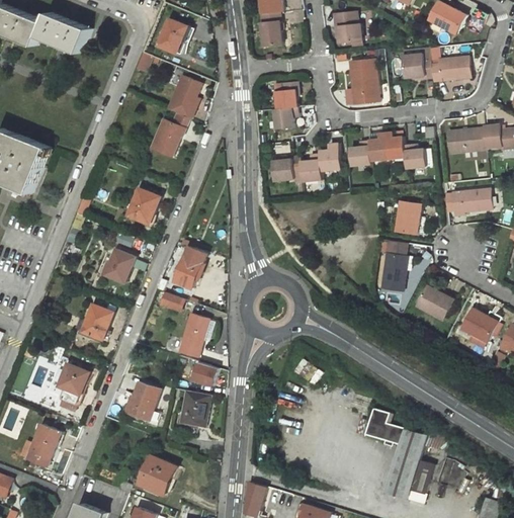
[(257,0),(259,13),(278,12),(281,11),(279,0),(257,0)]
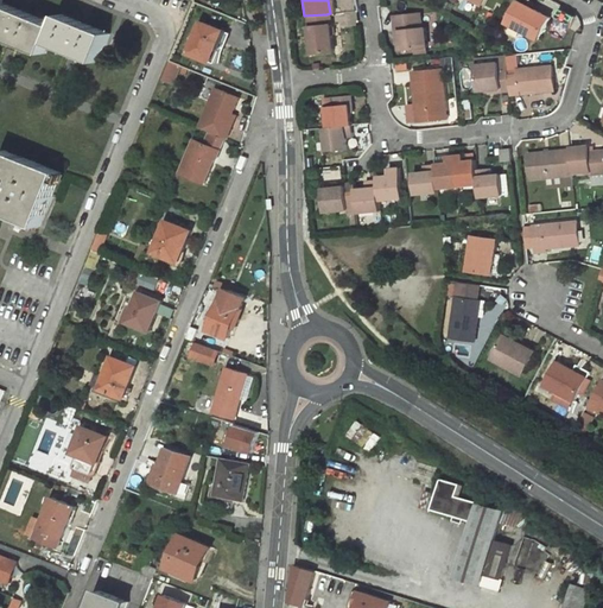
[(546,17),(515,1),(503,23),(525,35),(526,32),(537,37),(546,17)]
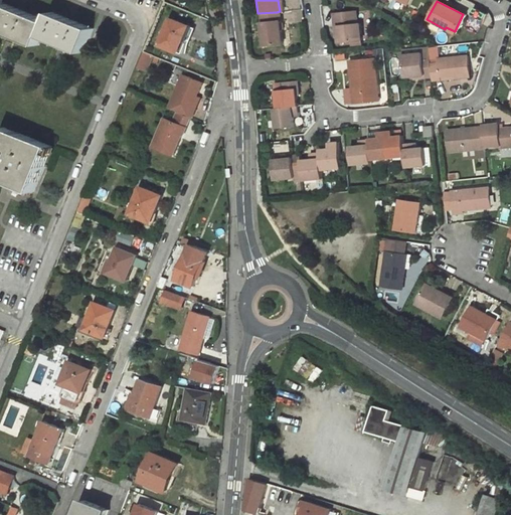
[(0,31),(36,45),(39,36),(80,53),(91,29),(49,12),(45,22),(0,4),(0,31)]
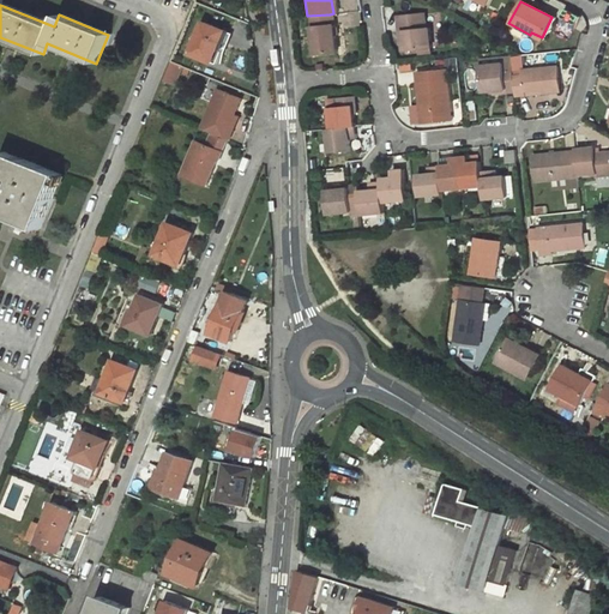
[(421,13),(395,16),(396,31),(399,31),(401,43),(402,50),(428,48),(426,30),(422,31),(421,13)]
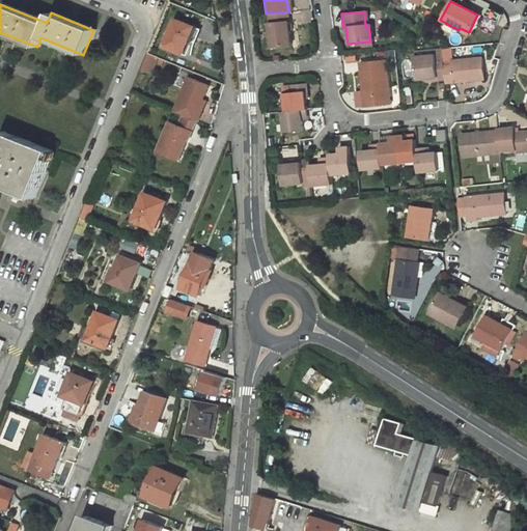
[(266,14),(269,47),(288,45),(285,12),(266,14)]
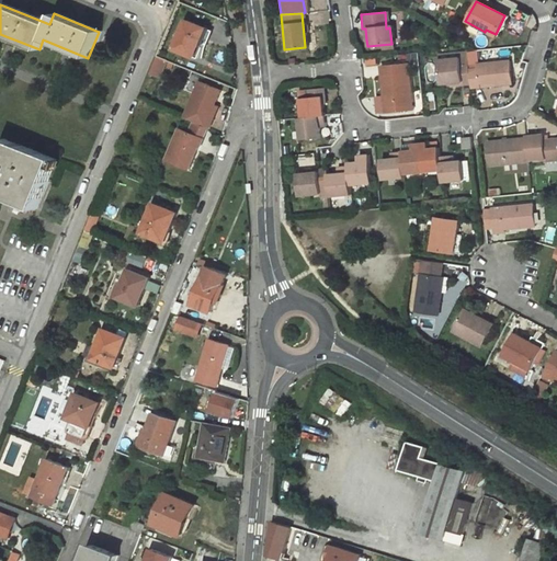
[(207,30),(184,20),(172,48),(195,58),(207,30)]
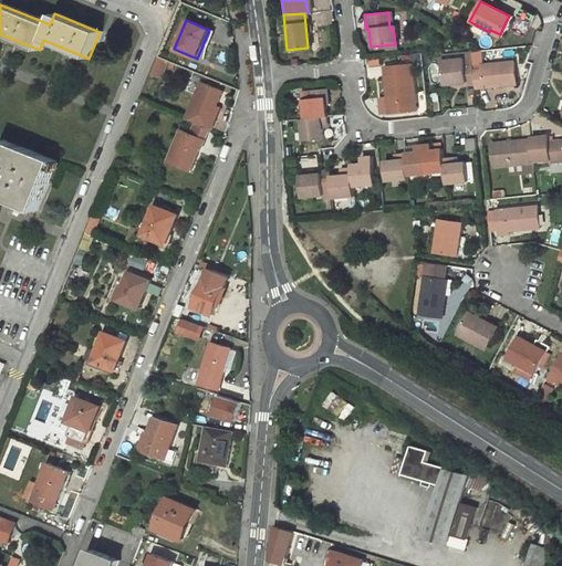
[(440,60),(443,85),(457,83),(457,86),(472,85),(471,71),(469,53),(461,53),(461,59),(440,60)]
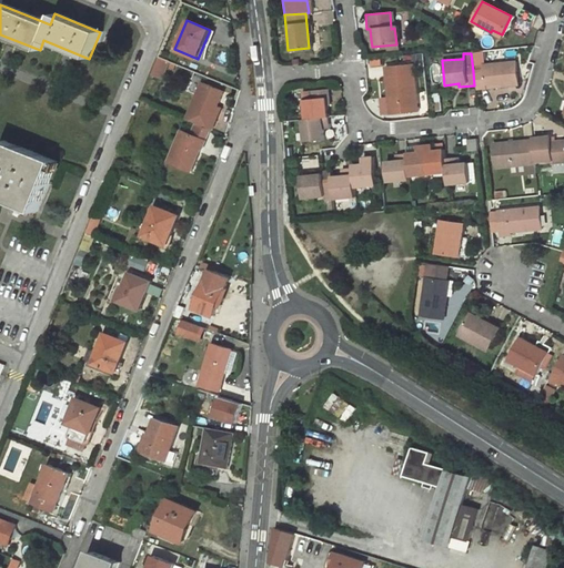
[(159,80),(165,62),(155,58),(149,75),(159,80)]
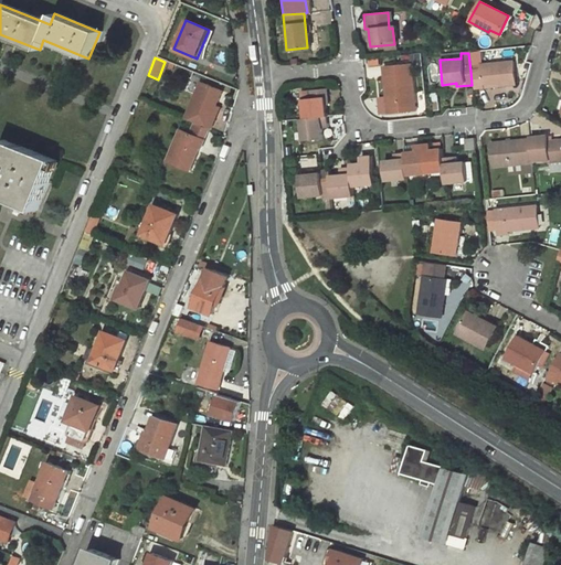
[(510,62),(477,64),(478,70),(470,71),(472,85),(472,88),(482,87),(482,84),(496,83),(496,86),(512,84),(510,62)]
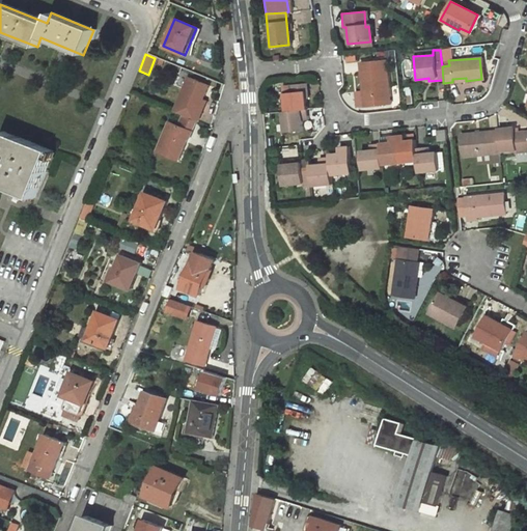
[(380,61),(358,63),(360,90),(364,90),(365,106),(388,103),(384,68),(381,68),(380,61)]
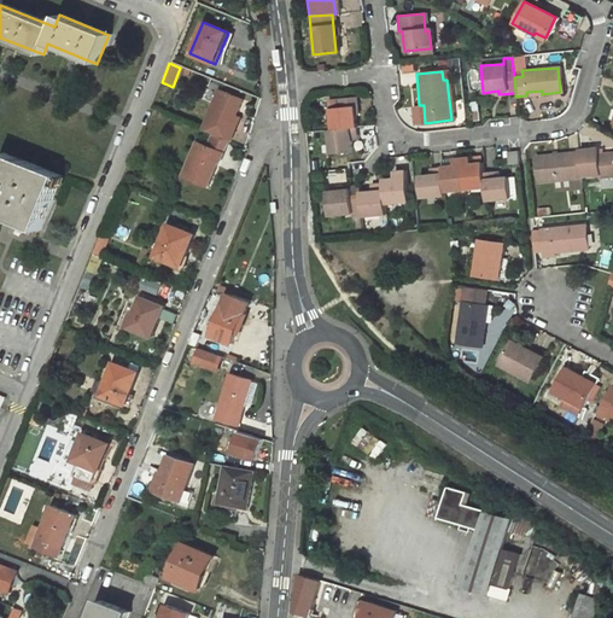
[(199,129),(226,141),(231,130),(226,129),(232,116),(239,99),(216,89),(199,129)]
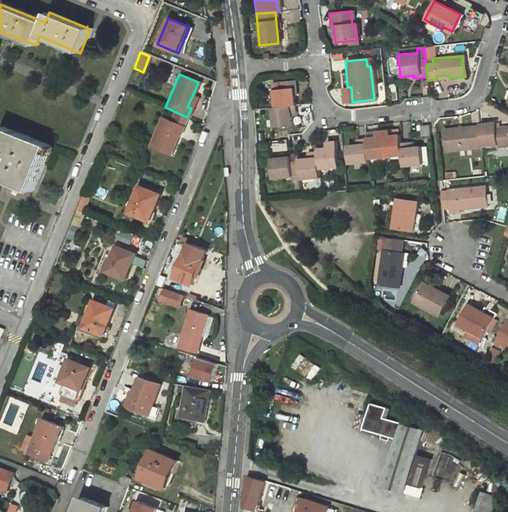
[(273,108),(293,106),(291,88),(293,88),(293,80),(270,83),(273,108)]
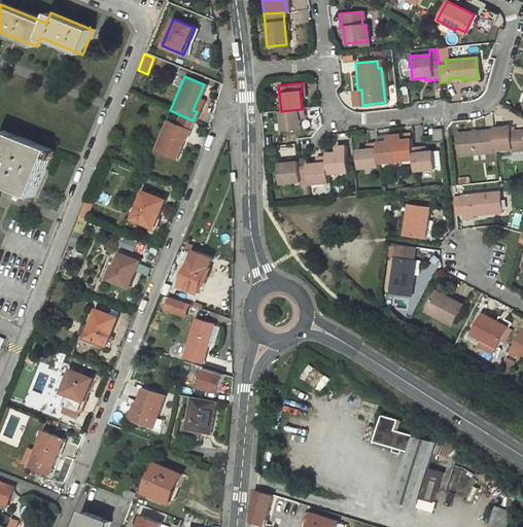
[(193,110),(197,111),(201,100),(198,99),(193,110)]
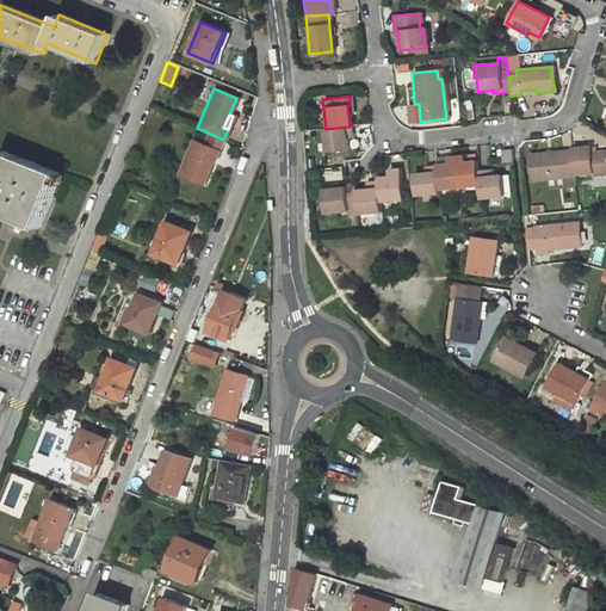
[(323,153),(345,150),(345,140),(344,136),(351,135),(350,127),(326,129),(321,129),(323,153)]
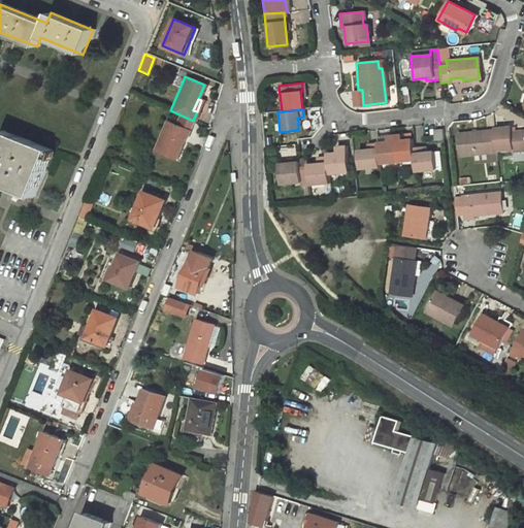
[(174,125),(167,122),(155,151),(174,159),(183,138),(185,138),(192,121),(178,114),(174,125)]
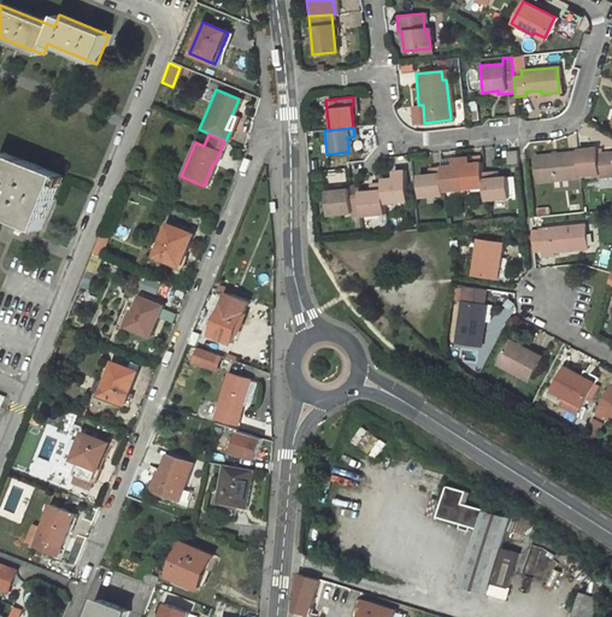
[(611,152),(594,154),(594,148),(574,151),(575,153),(577,177),(595,176),(596,177),(611,175),(611,152)]
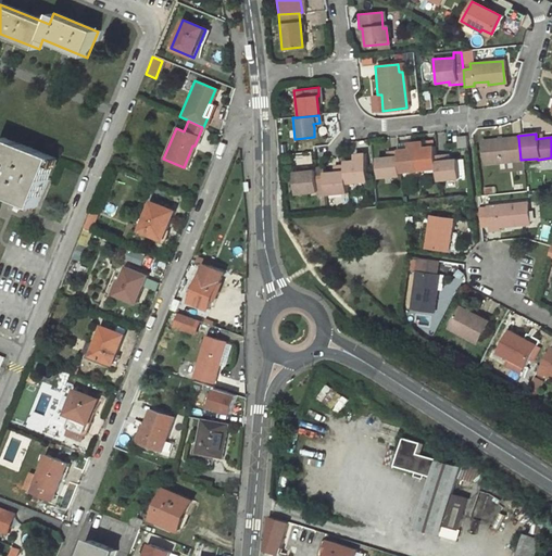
[(453,136),(454,143),(454,148),(464,147),(463,136),(453,136)]
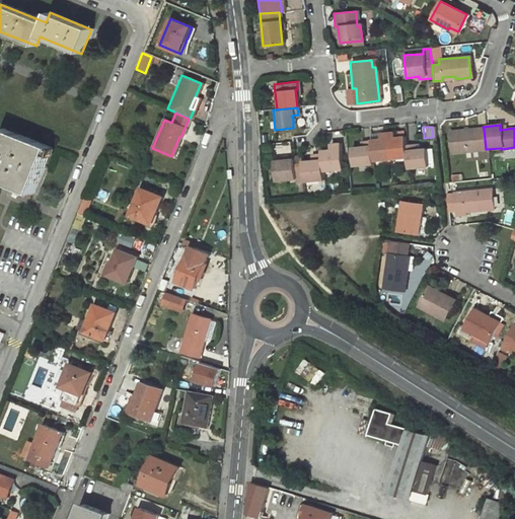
[(49,148),(1,128),(0,131),(0,181),(30,194),(49,148)]
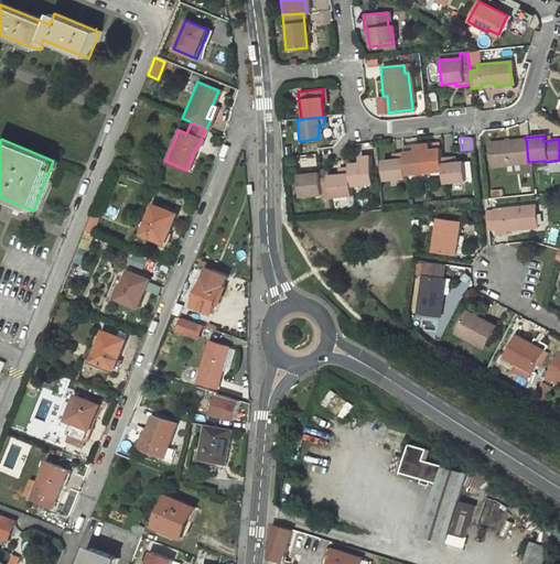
[(526,140),(486,143),(488,169),(528,164),(528,162),(526,140)]
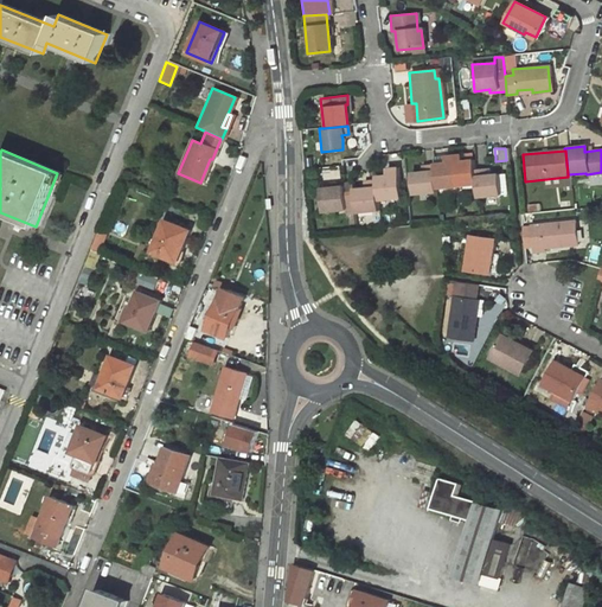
[(450,161),(453,186),(474,185),(472,168),(472,160),(460,161),(459,154),(450,155),(450,161)]
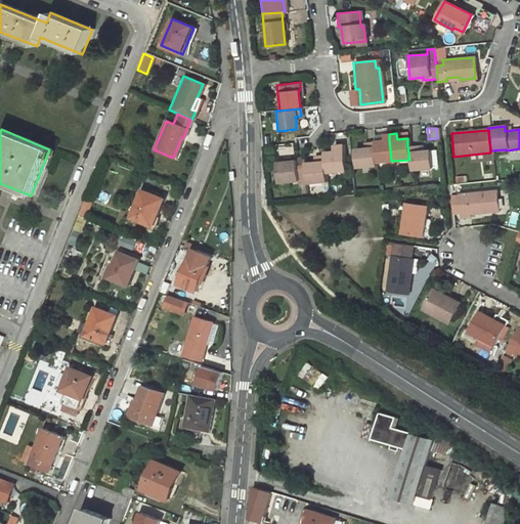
[(391,161),(389,139),(389,134),(382,134),(383,140),(373,141),(375,163),(391,161)]
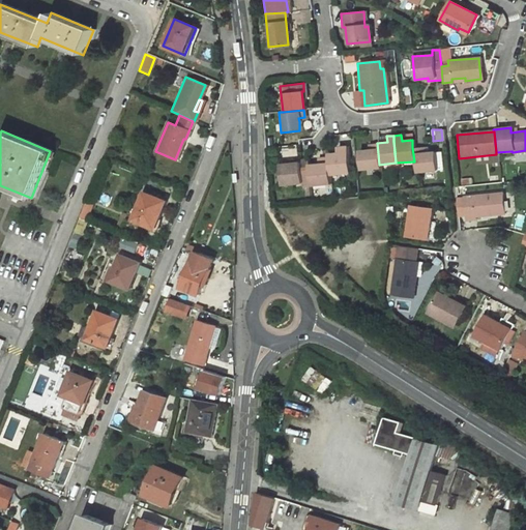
[(358,170),(379,168),(379,165),(377,143),(370,144),(370,149),(367,150),(356,151),(358,170)]
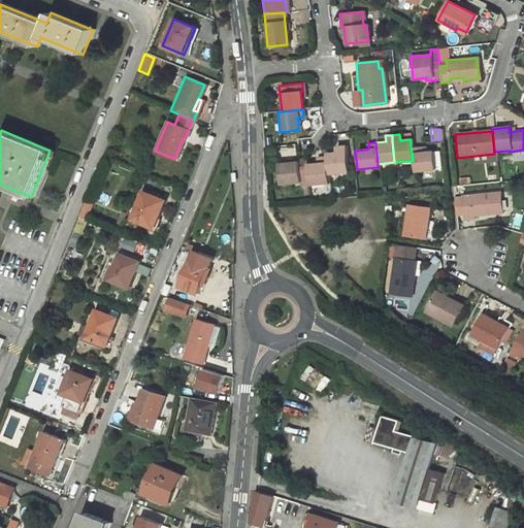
[(326,157),(327,173),(347,172),(345,146),(338,146),(338,152),(335,153),(325,154),(326,157)]
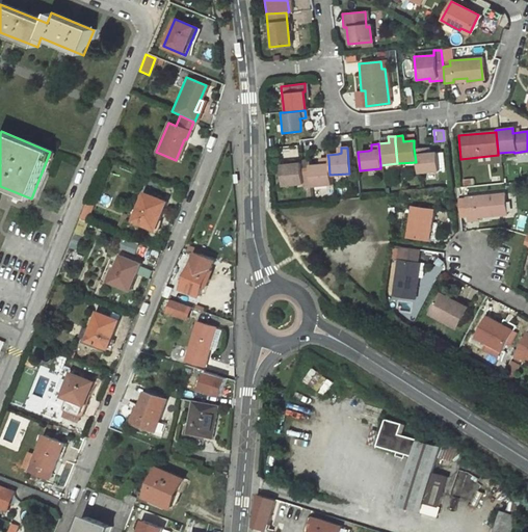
[(417,173),(437,171),(436,152),(425,153),(424,148),(414,148),(416,162),(417,173)]
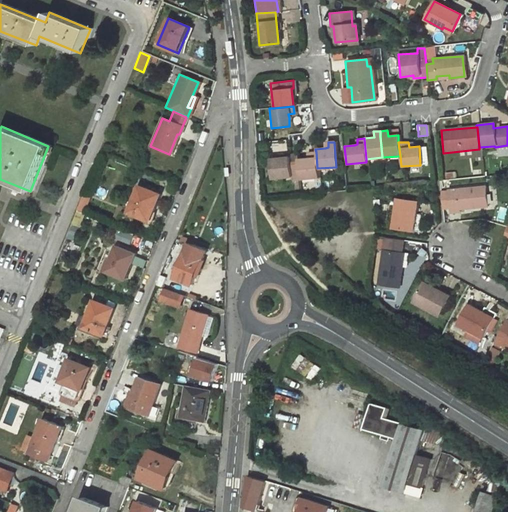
[(298,180),(318,177),(317,168),(316,152),(309,153),(309,158),(305,159),(296,160),(297,170),(298,180)]
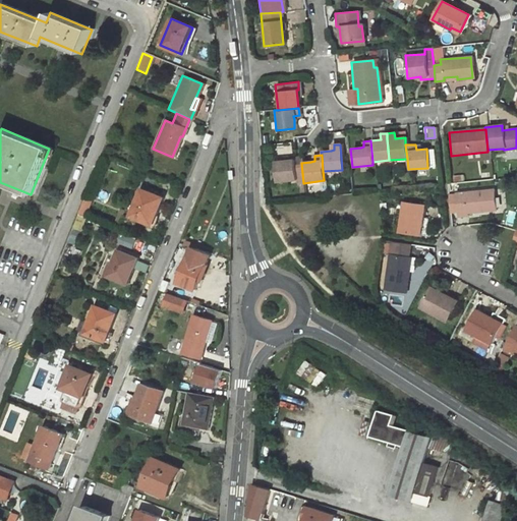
[(293,159),(273,162),(275,182),(295,180),(294,174),(302,173),(301,163),(300,157),(293,158),(293,159)]
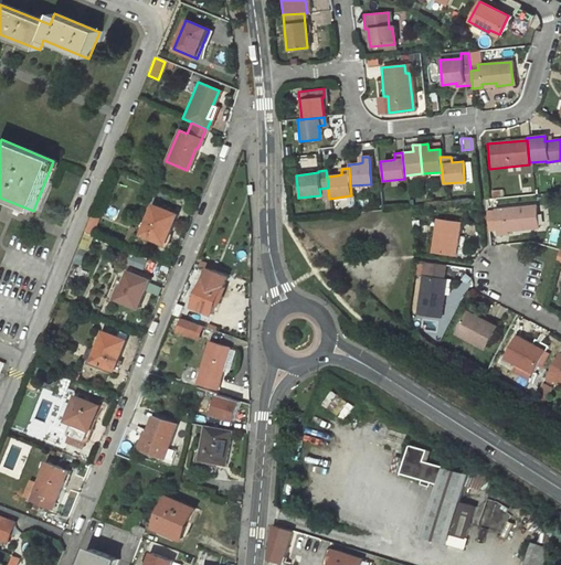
[(536,226),(533,204),(493,209),(493,210),(484,211),(486,230),(495,228),(496,233),(505,232),(505,228),(517,227),(517,228),(536,226)]
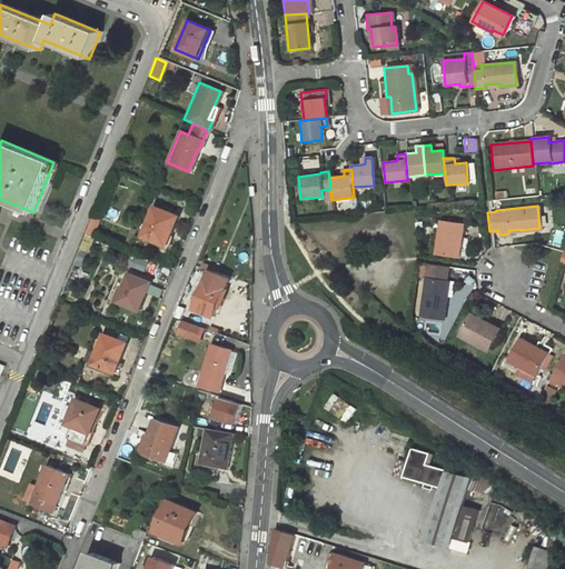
[(175,216),(154,207),(141,236),(164,246),(175,216)]
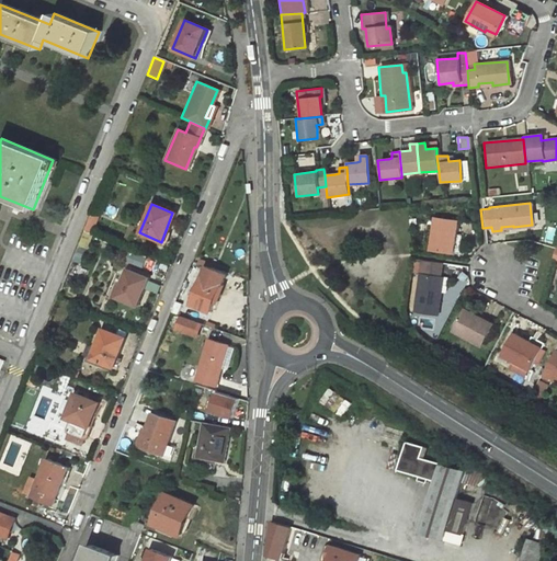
[(89,233),(95,217),(89,215),(82,231),(89,233)]
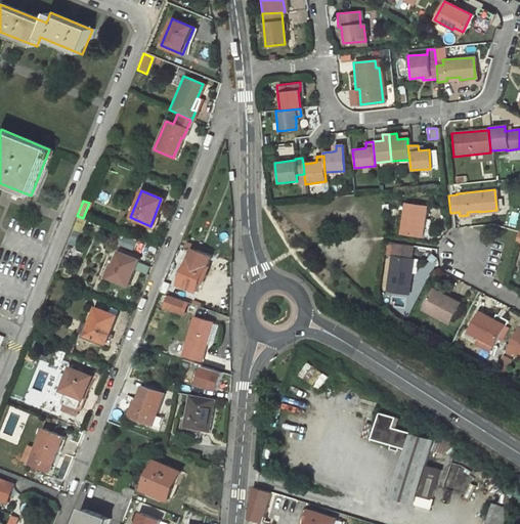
[(426,207),(404,203),(399,233),(421,236),(426,207)]
